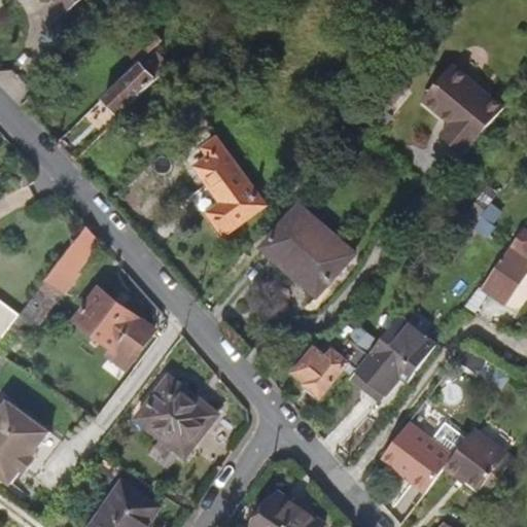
[(56,0),(67,12),(80,0),(56,0)]
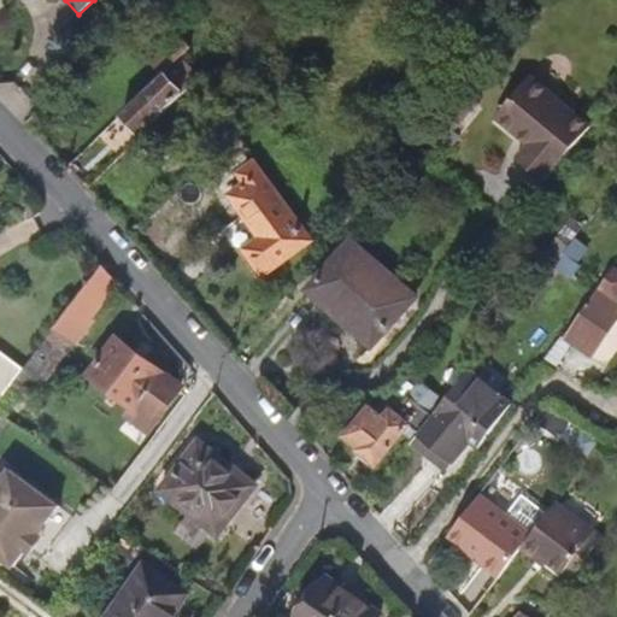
[(165,72),(183,54),(189,48),(172,30),(145,56),(163,75),(165,72)]
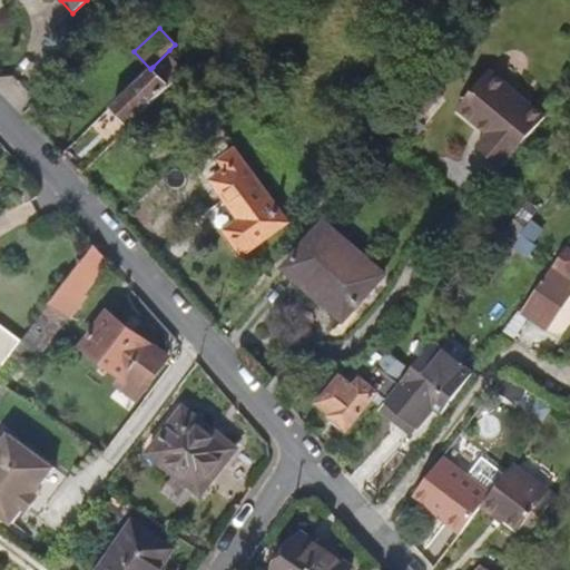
[(133,123),(170,85),(153,67),(150,69),(115,105),(133,123)]
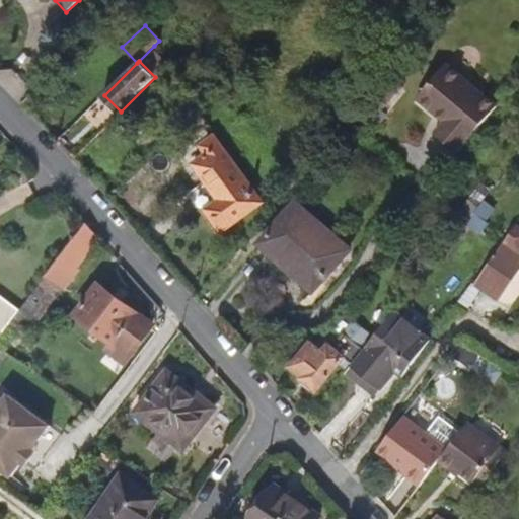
[(375,129),(419,79),(400,63),(357,114),(375,129)]
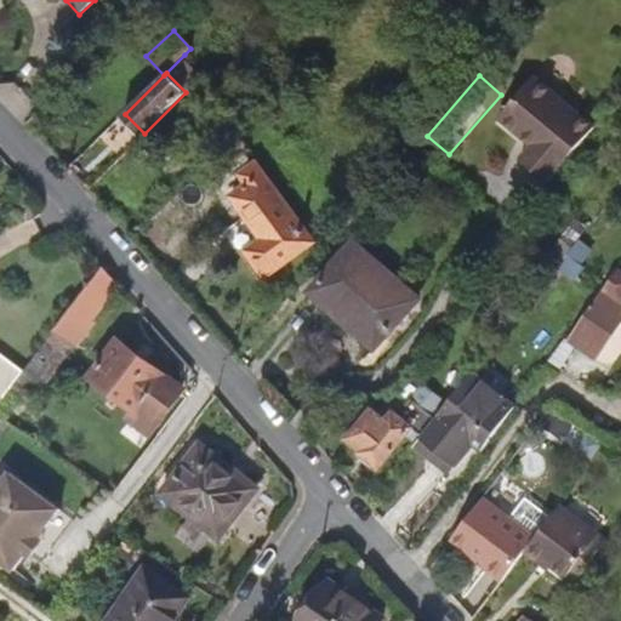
[(547,183),(594,126),(534,75),(499,118),(533,147),(520,160),(547,183)]
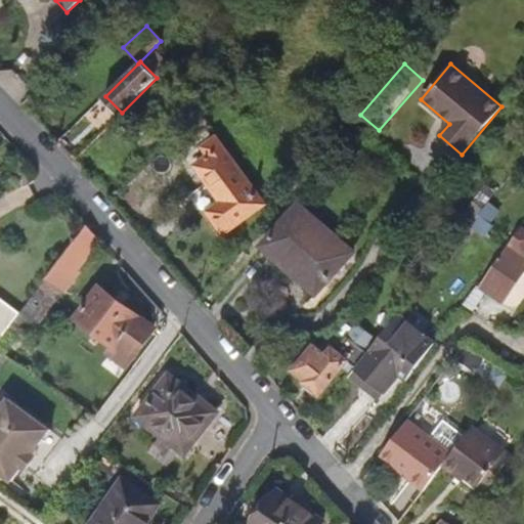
[(268,205),(217,138),(208,146),(213,154),(195,167),(223,204),(210,214),(227,236),(268,205)]
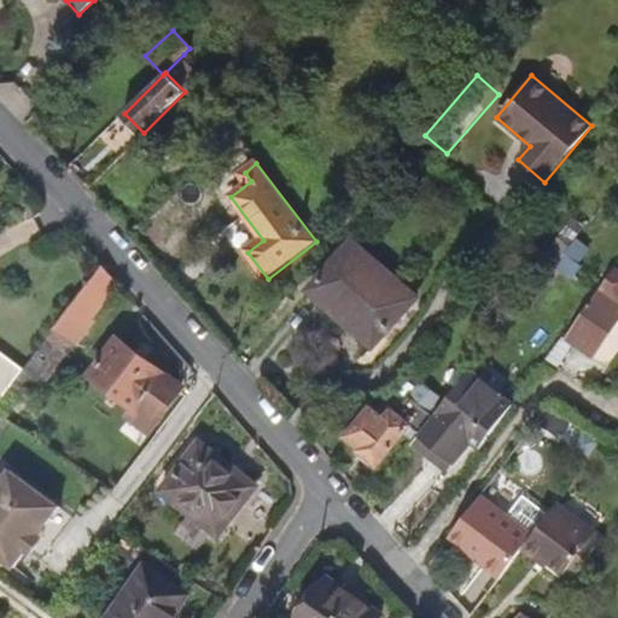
[(570,227),(547,251),(570,273),(593,248),(570,227)]
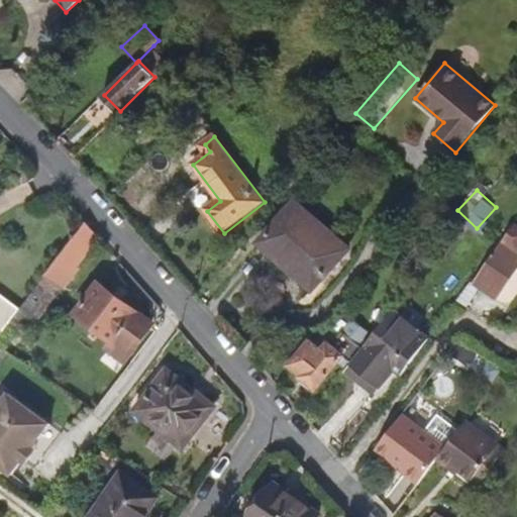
[(348,250),(296,203),(262,243),(297,275),(302,270),(318,285),(348,250)]
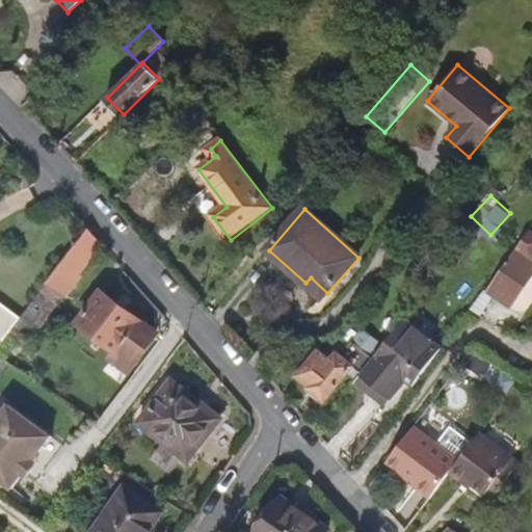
[(63,295),(101,245),(85,229),(46,282),(63,295)]
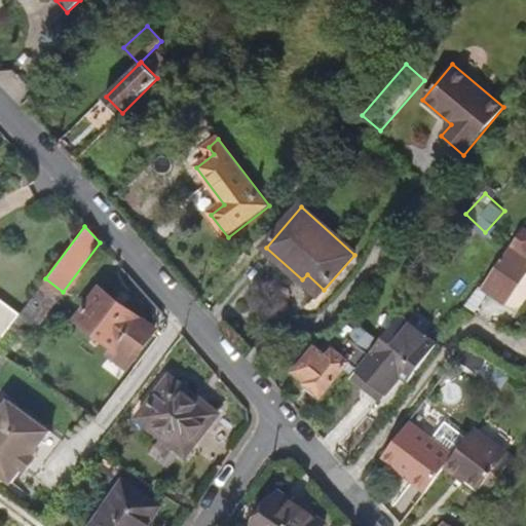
[(498,304),(525,266),(525,233),(520,229),(477,288),(498,304)]
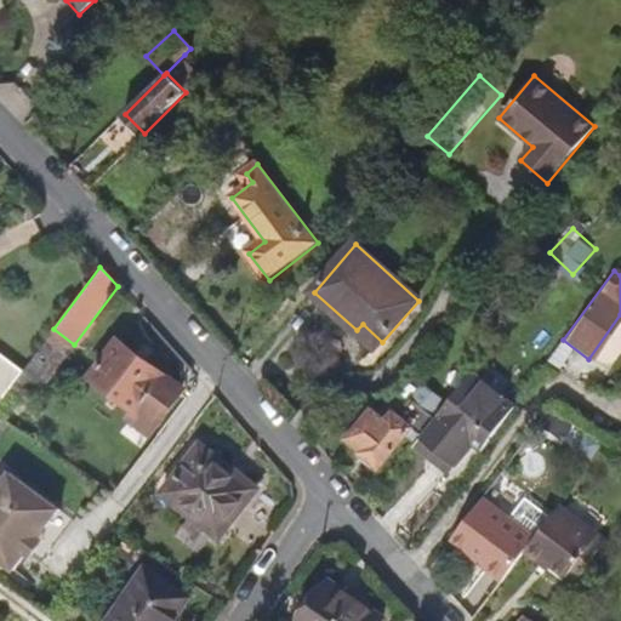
[(382,342),(363,324),(357,330),(377,348),(382,342)]
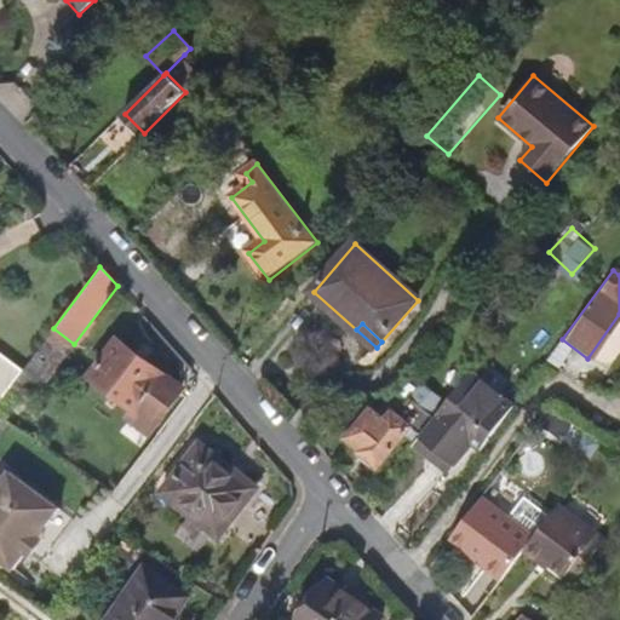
[(182,395),(165,382),(168,377),(120,340),(92,378),(136,412),(130,419),(151,435),(182,395)]
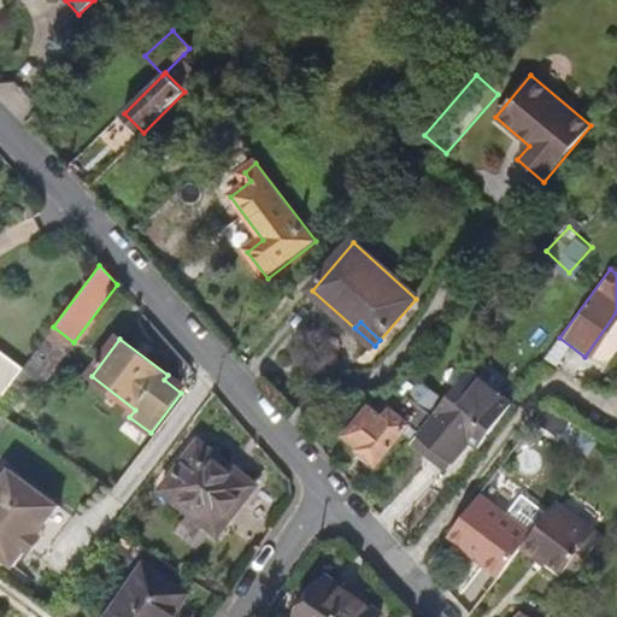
[(0,394),(15,377),(0,365),(0,394)]
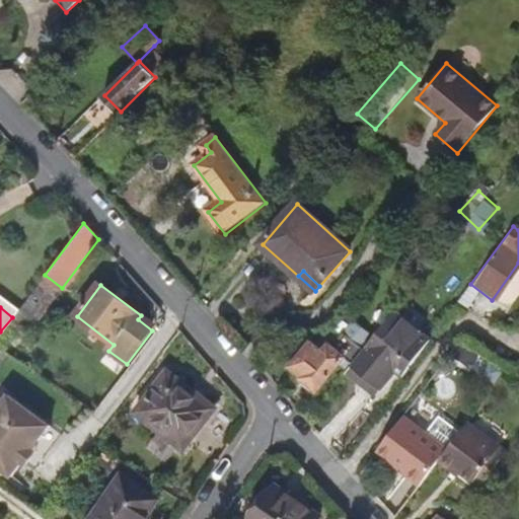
[(353,364),(375,336),(371,332),(376,326),(360,313),(332,348),(328,345),(323,352),(311,342),(291,367),(302,376),(298,381),(314,394),(341,362),(349,368),(353,364)]
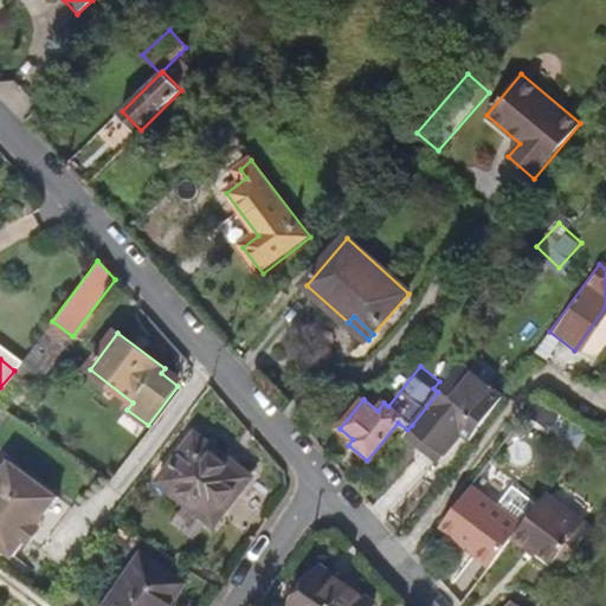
[(500,399),(459,366),(444,385),(438,392),(412,425),(445,452),(459,436),(468,442),(500,399)]
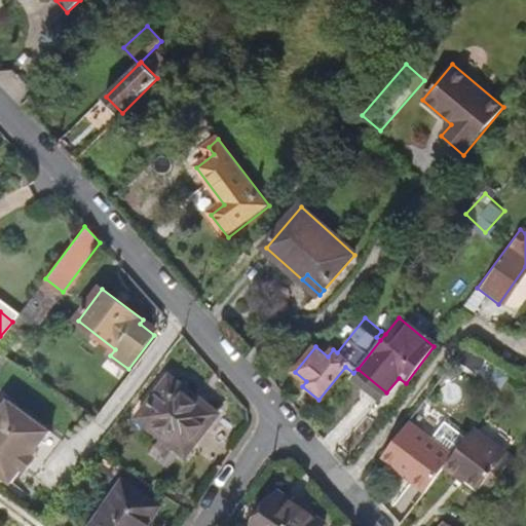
[(385,334),(381,331),(376,337),(380,340),(385,334)]
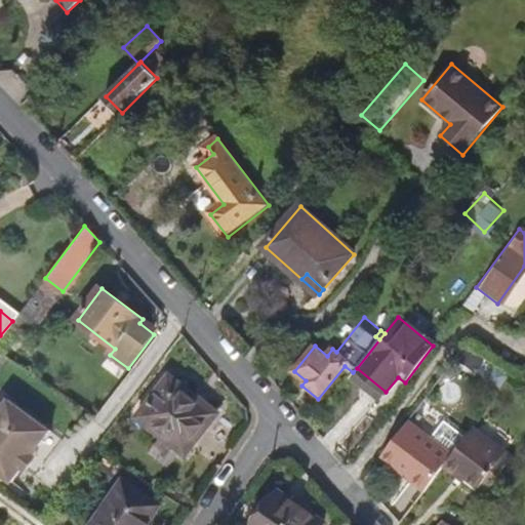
[(187,451),(219,410),(172,372),(139,414),(187,451)]
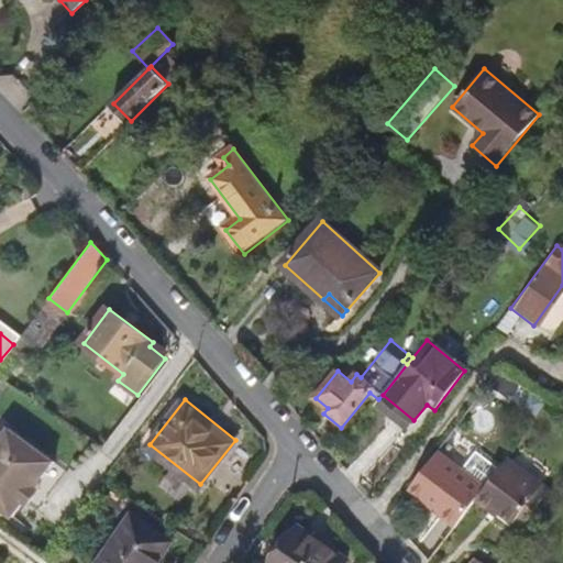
[(37,485),(56,459),(13,427),(0,443),(0,499),(17,512),(29,497),(25,494),(34,483),(37,485)]
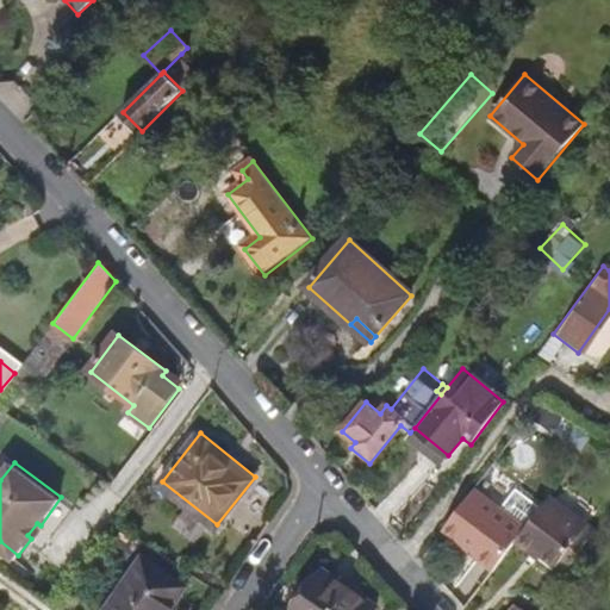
[(514,543),(524,530),(473,492),(444,530),(459,541),(458,543),(493,571),(514,543)]
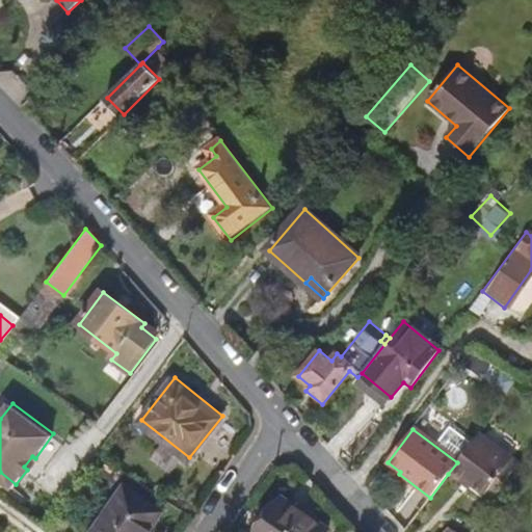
[(490,501),(516,462),(479,433),(457,462),(448,474),(461,484),(464,481),(490,501)]
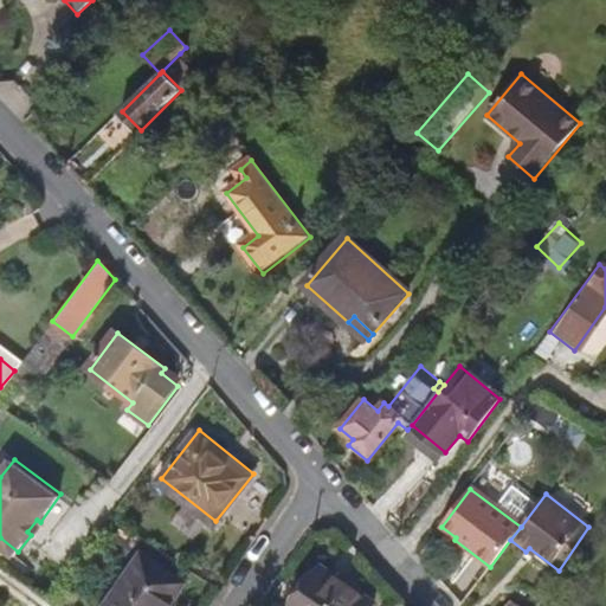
[(34,537),(44,524),(40,522),(37,520),(27,532),(31,535),(34,537)]
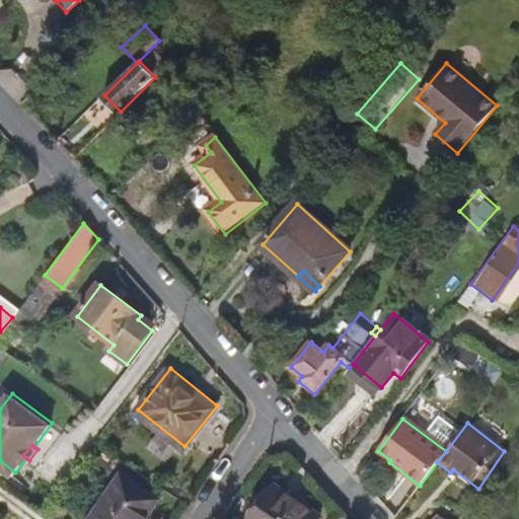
[(148,518),(161,502),(127,477),(96,518),(148,518)]
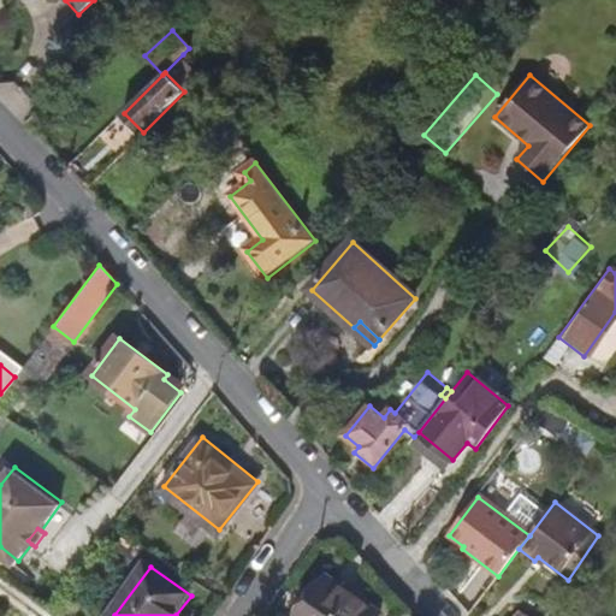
[(388,615),(389,615),(335,579),(309,615),(388,615)]
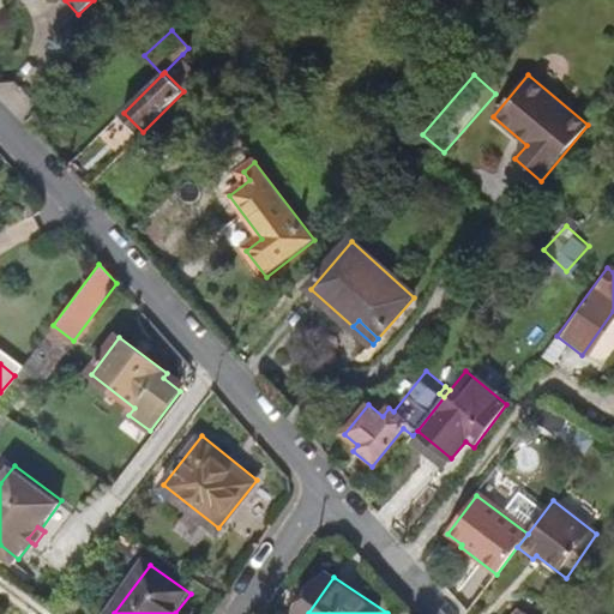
[(542,613),(547,607),(521,588),(503,613),(542,613)]
